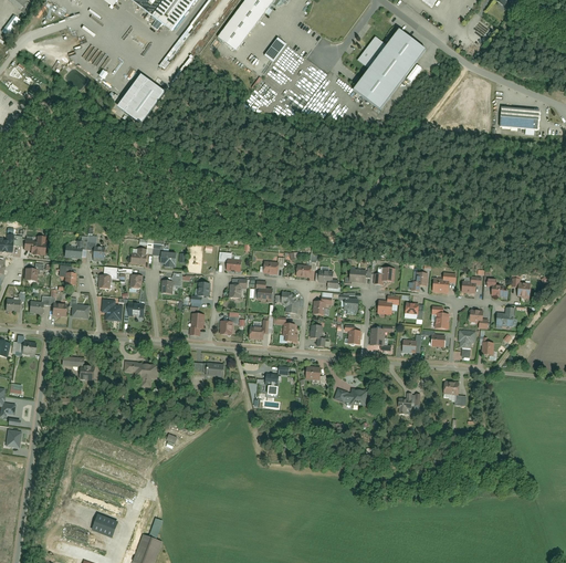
[(103,0),(112,7),(116,0),(130,0),(173,31),(195,0),(103,0)]
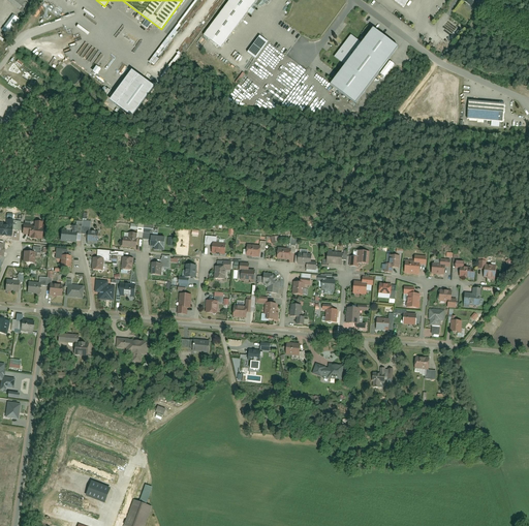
[(228,0),(204,33),(221,47),(256,0),(228,0)]
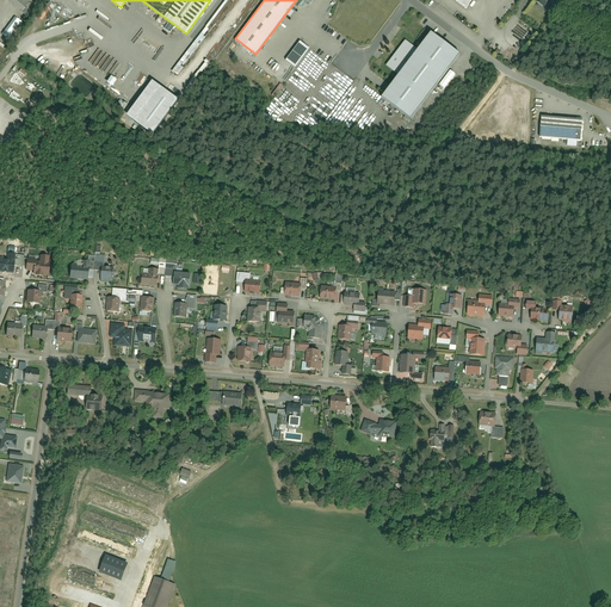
[(7,13),(1,22),(13,30),(19,22),(7,13)]
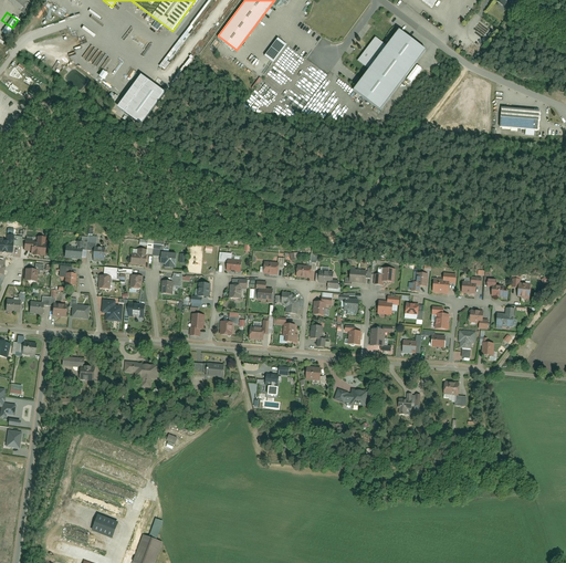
[(357,59),(369,69),(353,89),(379,108),(425,50),(398,30),(387,44),(375,35),(357,59)]
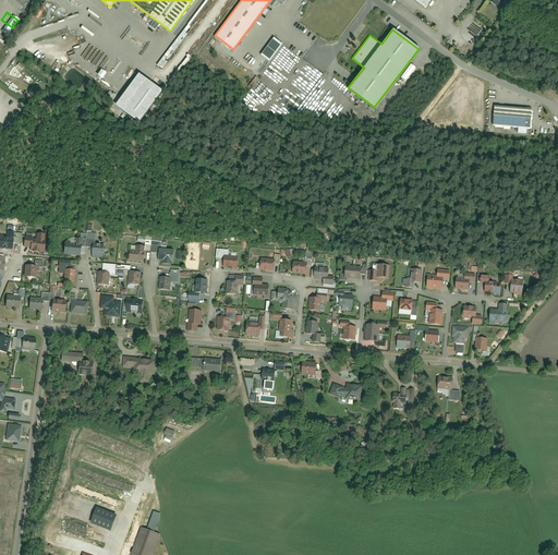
[(531,107),(495,105),(494,123),(530,127),(531,107)]
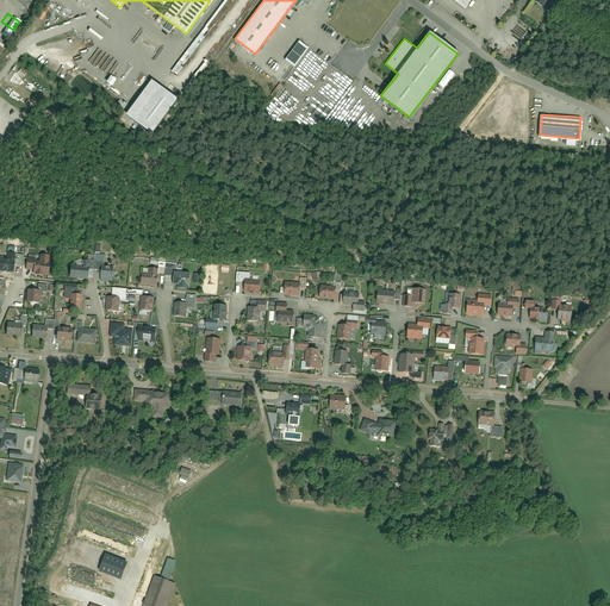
[(0,267),(13,269),(14,251),(8,250),(8,257),(2,256),(4,255),(0,254),(0,267)]
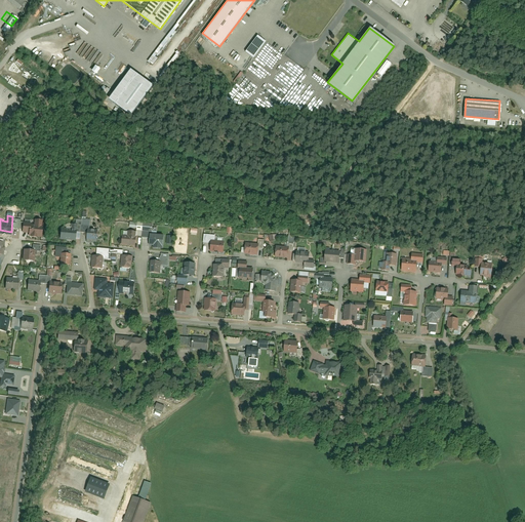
[(23,223),(22,231),(29,231),(29,233),(41,233),(42,217),(34,216),(33,224),(23,223)]
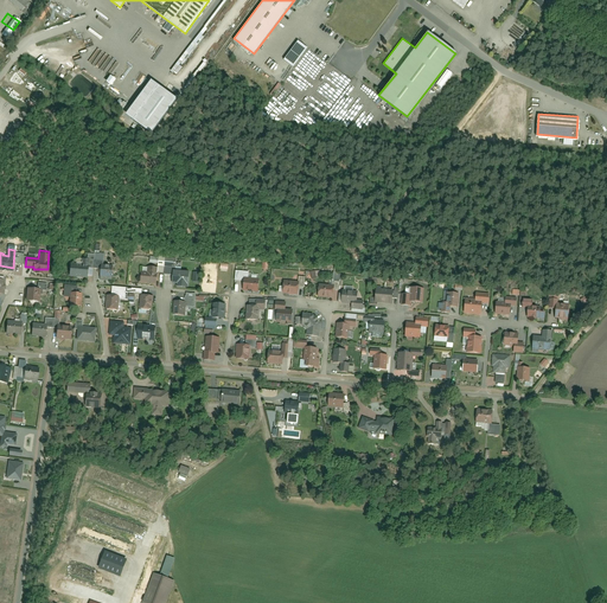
[(87,261),(69,261),(69,274),(87,273),(87,261)]
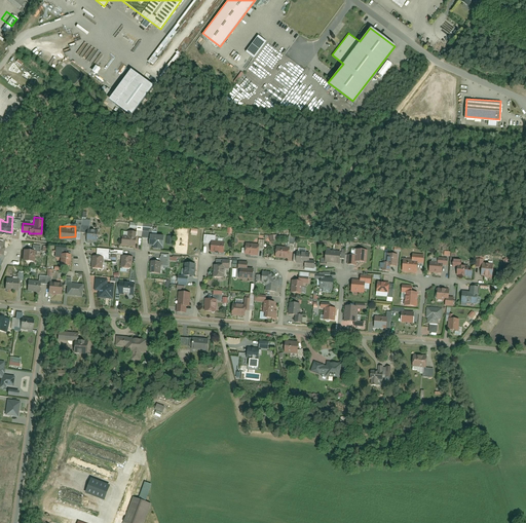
[(87,228),(86,238),(99,239),(99,229),(87,228)]
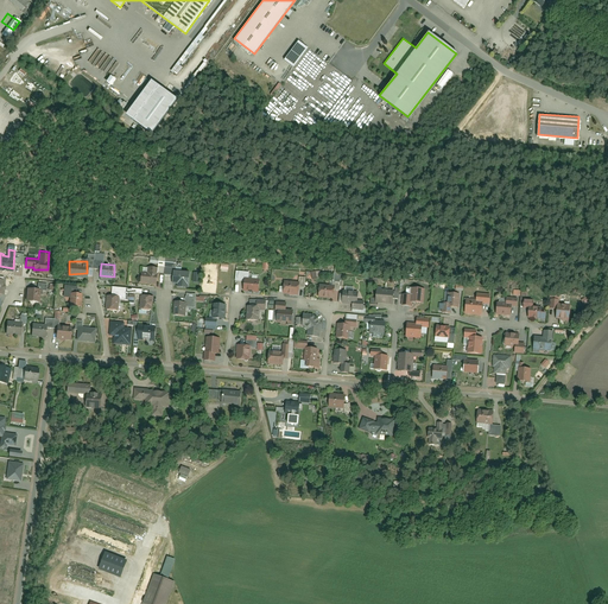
[(140,265),(140,279),(157,280),(158,265),(140,265)]
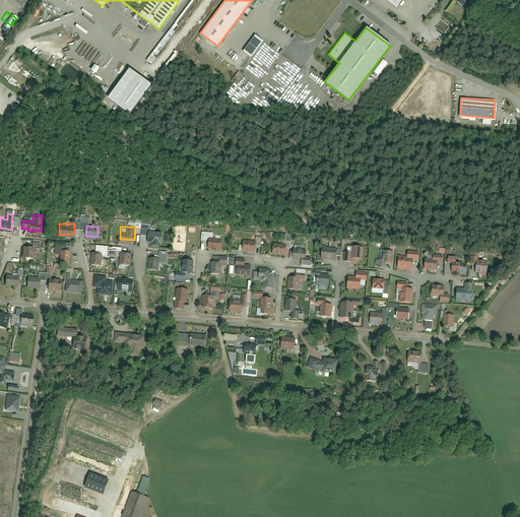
[(147,235),(147,239),(163,240),(163,229),(148,229),(147,235)]
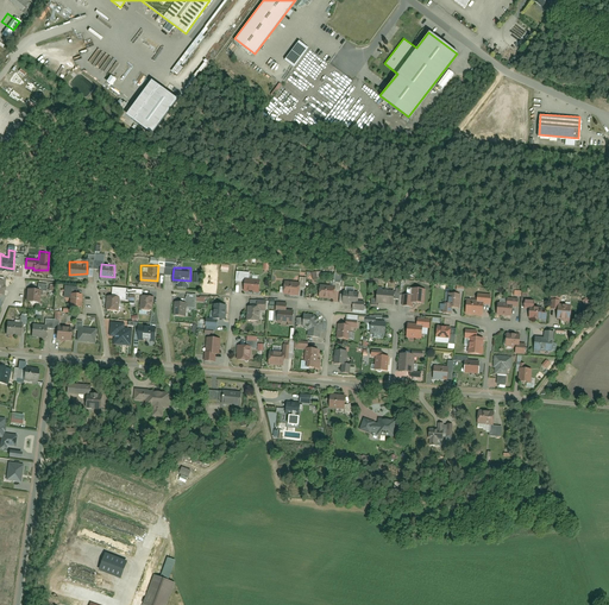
[(237,279),(244,279),(244,289),(259,289),(259,277),(250,277),(250,269),(237,269),(237,279)]
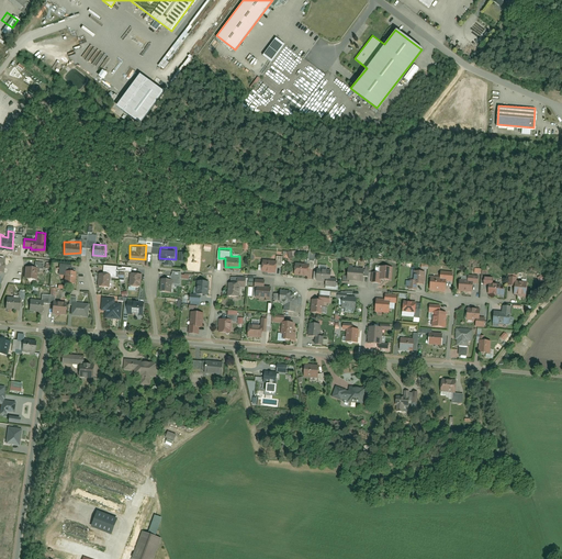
[(276,257),(262,256),(261,269),(276,269),(276,257)]
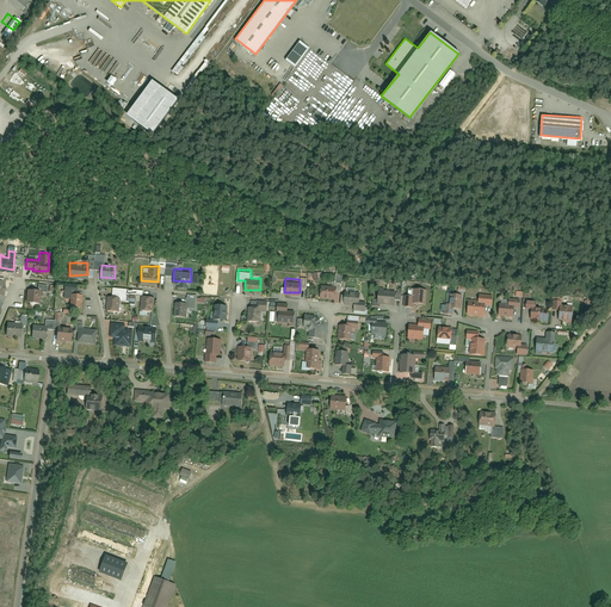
[(37,280),(37,287),(26,286),(26,301),(38,301),(38,289),(45,289),(45,280),(37,280)]
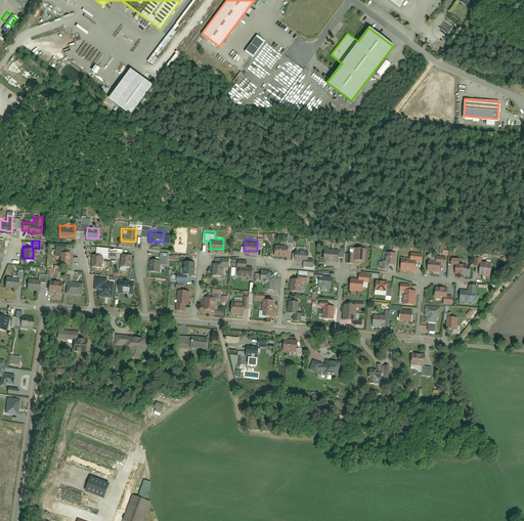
[(288,244),(275,244),(274,254),(288,254),(288,244)]
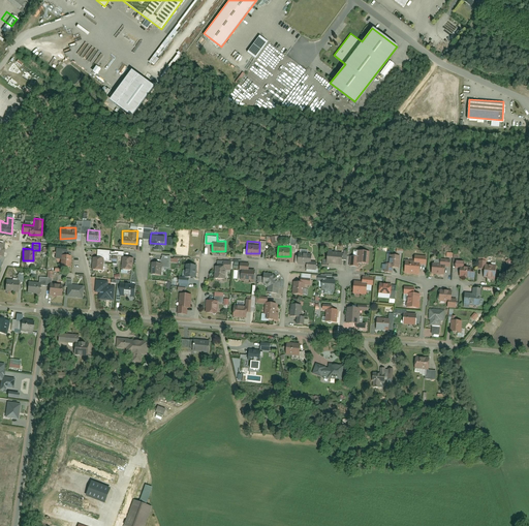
[(328,250),(328,257),(322,256),(322,263),(329,264),(330,260),(341,261),(342,251),(328,250)]
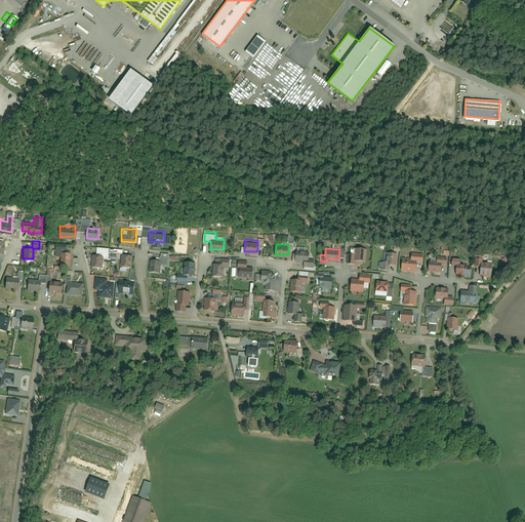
[(355,259),(366,259),(366,248),(355,248),(355,252),(347,252),(347,262),(355,262),(355,259)]
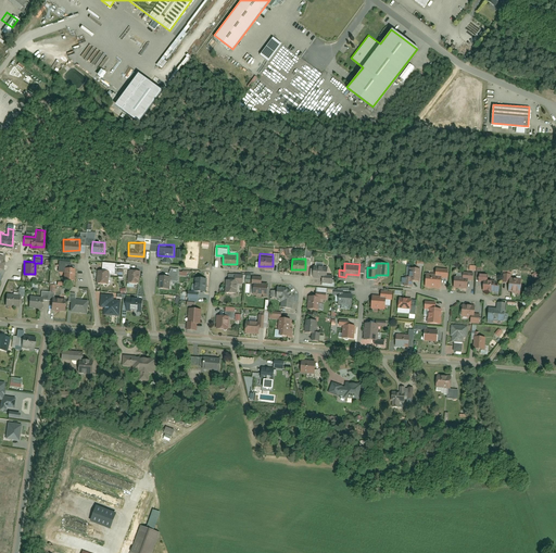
[(64,277),(75,277),(74,264),(64,265),(64,277)]
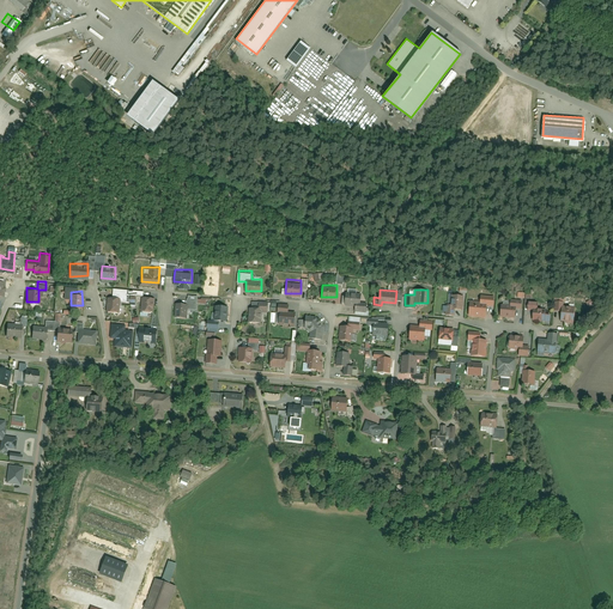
[(347,291),(346,302),(356,303),(359,303),(359,300),(360,292),(347,291)]
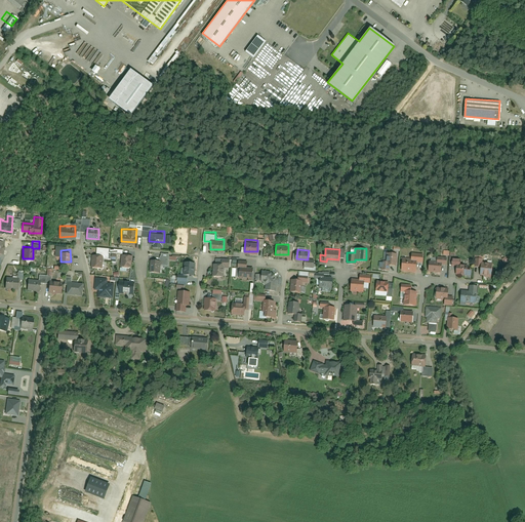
[(390,268),(390,264),(396,264),(396,251),(386,251),(386,261),(379,261),(379,266),(386,266),(386,268),(390,268)]
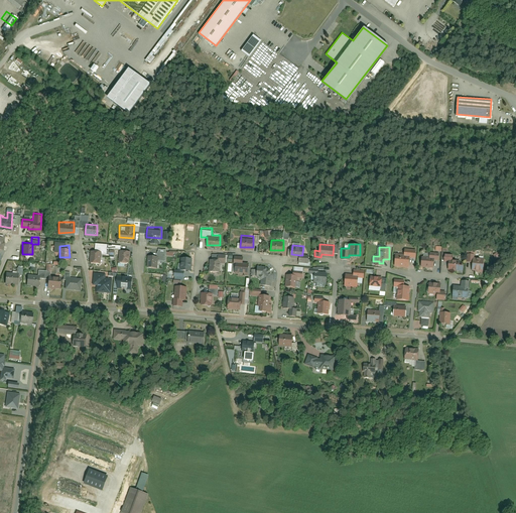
[(409,264),(410,257),(414,257),(415,248),(404,247),(403,254),(396,254),(396,263),(409,264)]
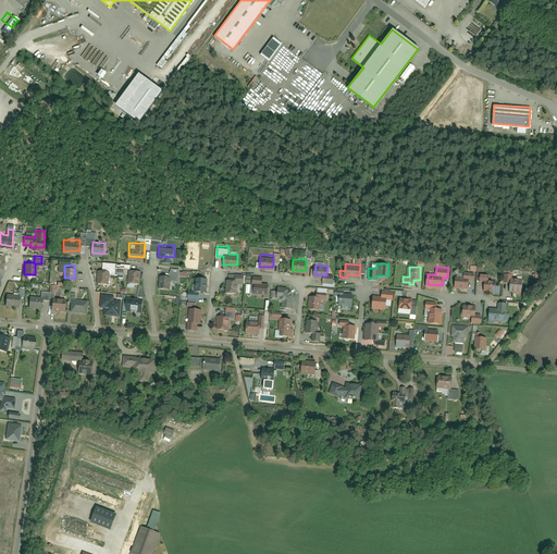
[(96,269),(95,283),(108,283),(108,269),(96,269)]
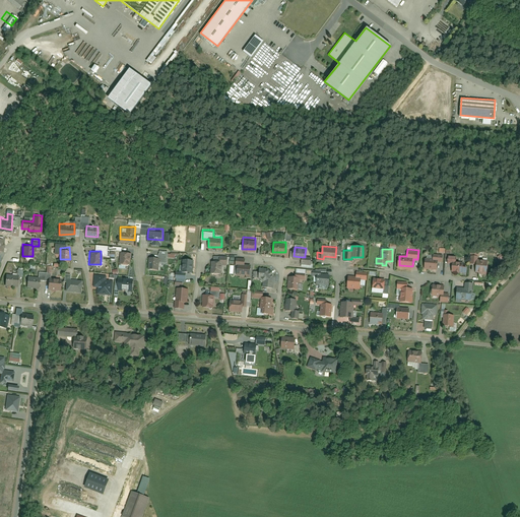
[(119,262),(130,262),(131,251),(120,251),(119,262)]
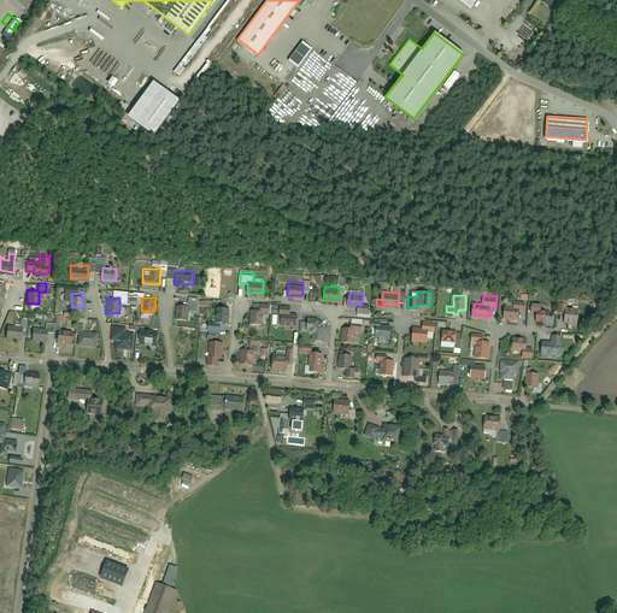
[(187,310),(199,310),(199,299),(187,299),(187,302),(187,310)]
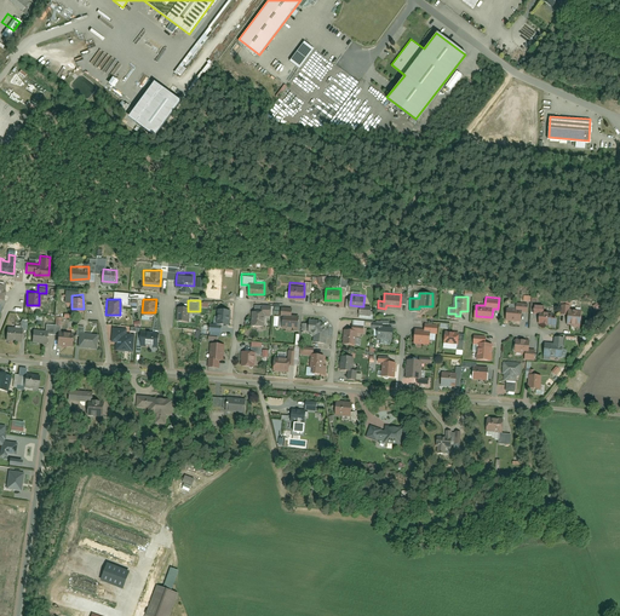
[(528,303),(517,303),(517,306),(507,306),(506,318),(520,320),(520,310),(528,311),(528,303)]
